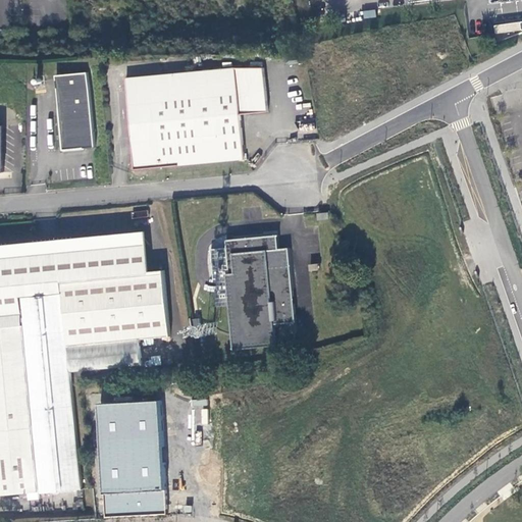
[(519,23),(494,25),(496,32),(519,30),(519,23)]
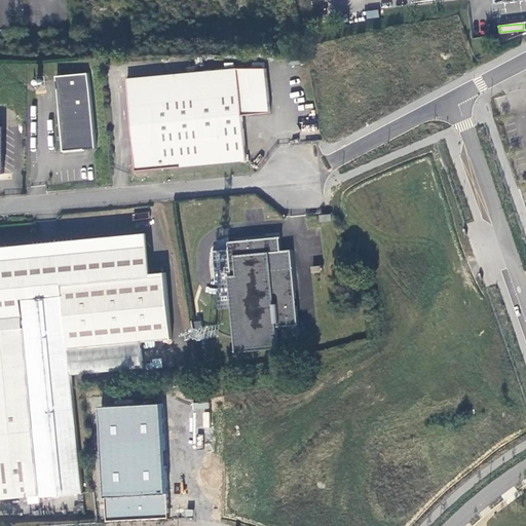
[(237,69),(128,79),(136,171),(247,161),(242,116),(269,113),(265,68),(237,69)]
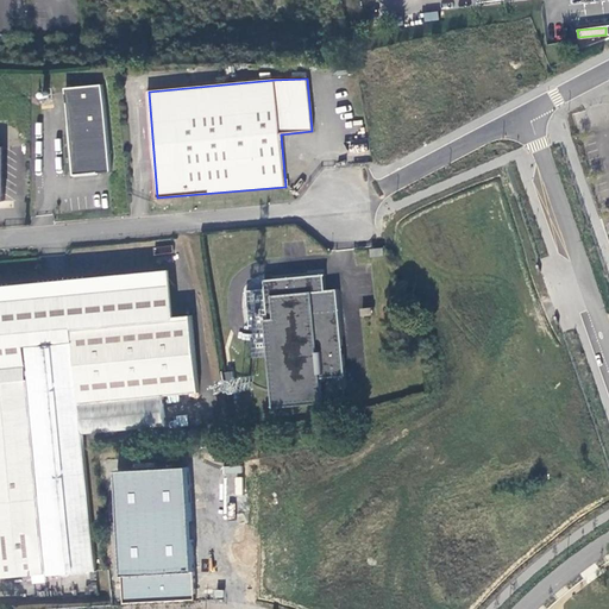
[(108,171),(101,86),(66,88),(73,175),(108,171)]
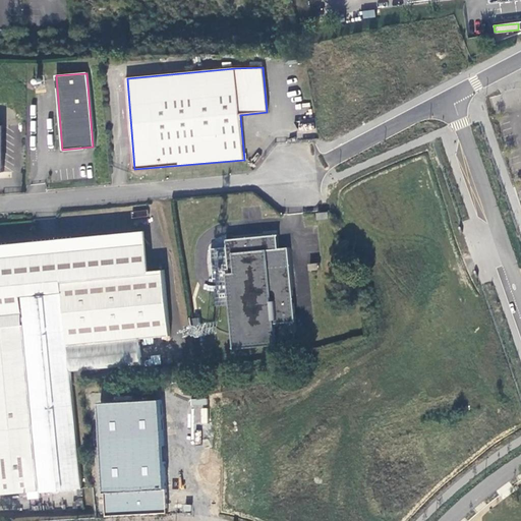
[(145,231),(0,244),(0,327),(23,325),(22,297),(63,294),(62,279),(73,278),(149,271),(145,231)]
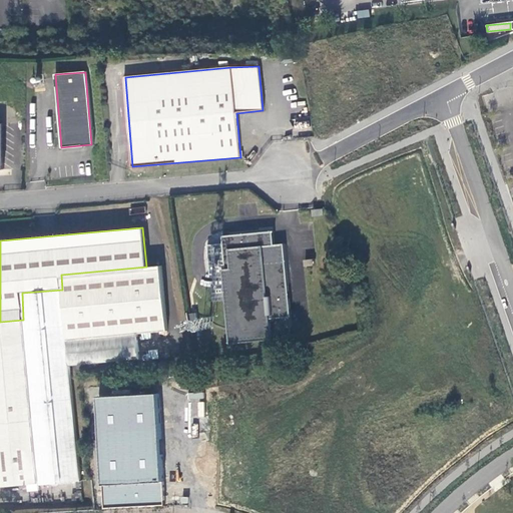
[(273,231),(259,232),(260,236),(267,236),(269,238),(270,244),(275,244),(273,231)]
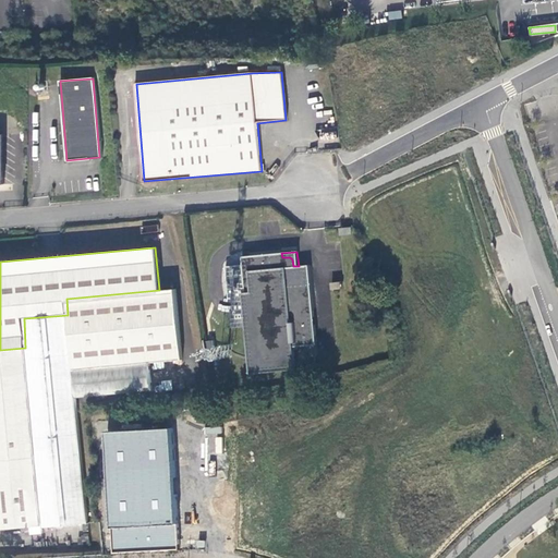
[(281,253),(242,256),(245,293),(242,293),(249,355),(255,355),(258,373),(296,370),(293,347),(312,346),(312,337),(315,337),(314,325),(311,325),(310,317),(314,316),(310,266),(299,266),(293,266),(292,259),(290,257),(282,257),(281,253)]
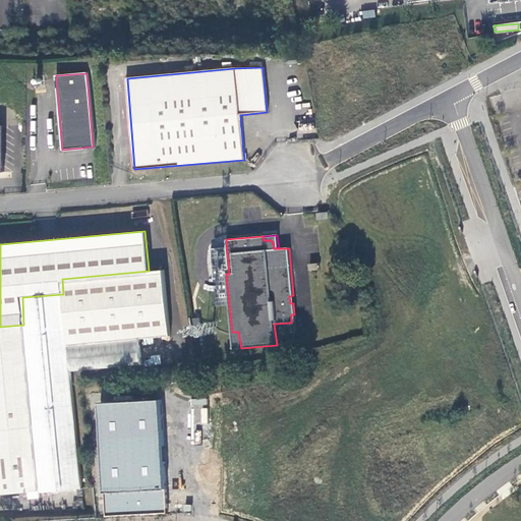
[(149,271),(73,278),(62,279),(63,294),(22,297),(23,325),(0,327),(0,495),(26,493),(26,501),(37,500),(37,493),(80,488),(70,371),(67,346),(138,338),(168,335),(162,270),(149,271)]
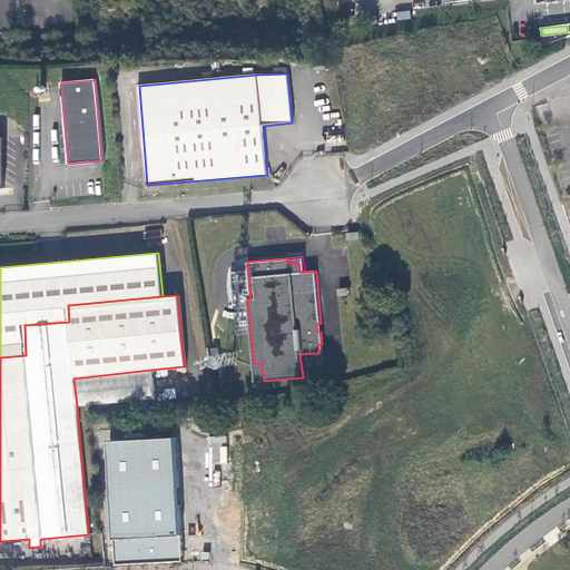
[(256,382),(264,381),(261,363),(254,363),(256,382)]
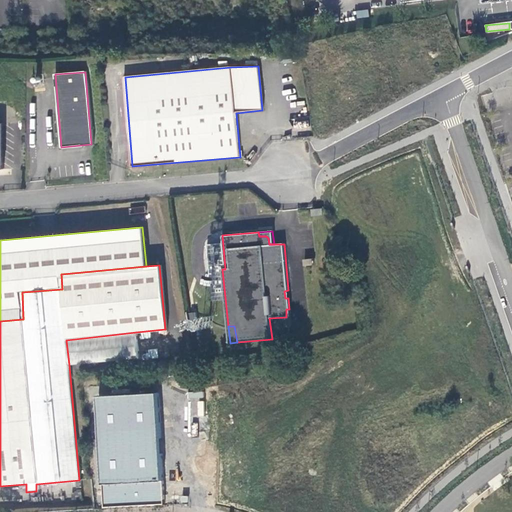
[(136,332),(66,340),(69,365),(137,358),(136,332)]
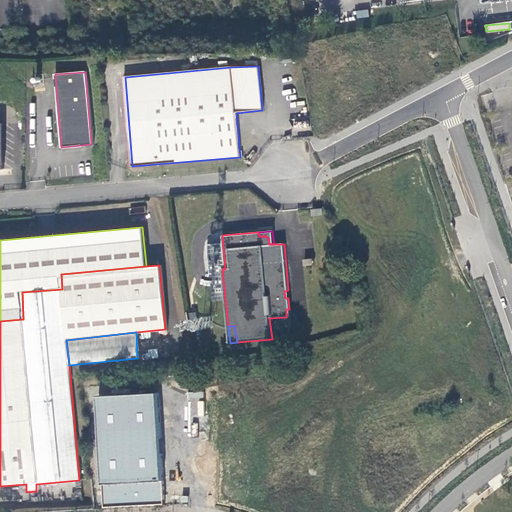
[(166,503),(159,393),(96,396),(103,506),(166,503)]
